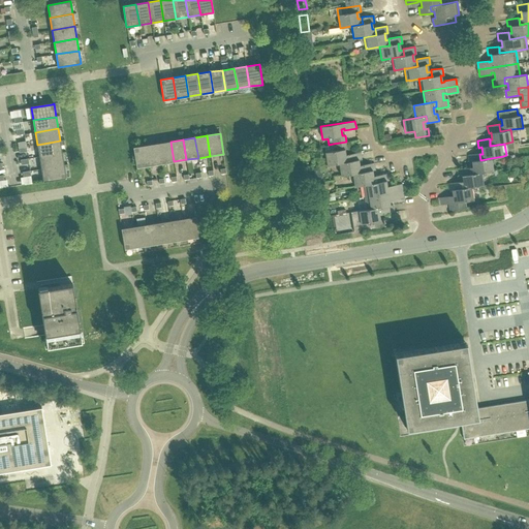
[(60,141),(37,145),(39,157),(62,153),(60,141)]
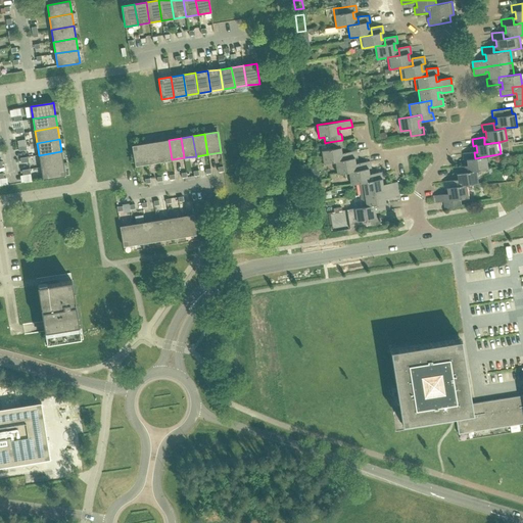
[(159,161),(172,159),(169,140),(156,142),(159,161)]
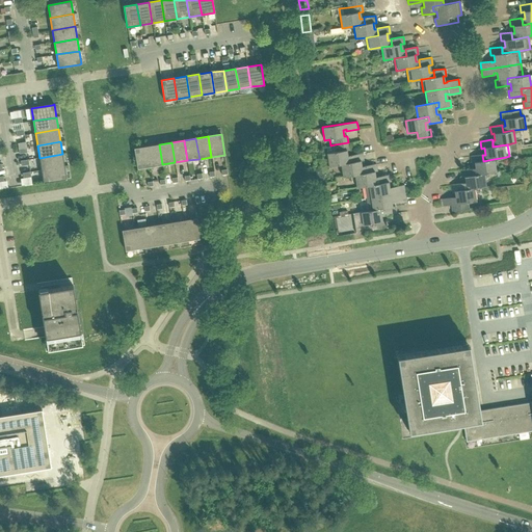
[(351,162),(350,157),(348,157),(346,150),(349,150),(348,142),(335,144),(330,145),(330,147),(326,147),(327,153),(326,153),(328,166),(341,164),(351,162)]
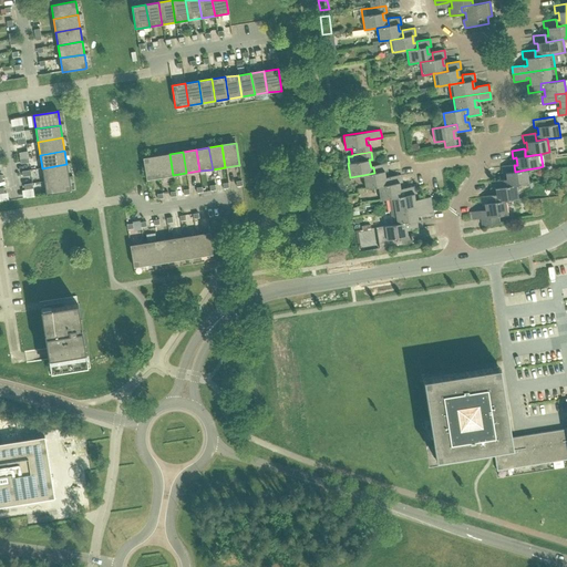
[(160,177),(173,175),(169,154),(156,155),(160,177)]
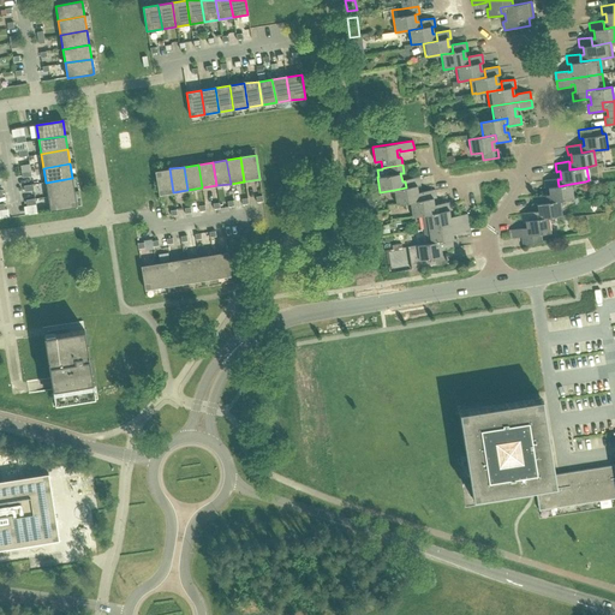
[(159,195),(173,192),(169,168),(155,171),(159,195)]
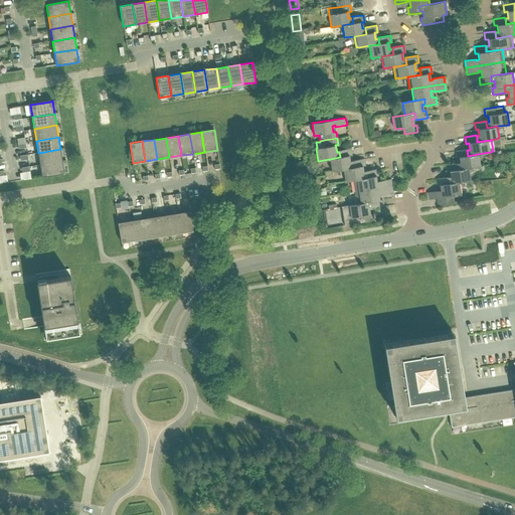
[(353,167),(352,162),(350,162),(349,156),(351,155),(350,148),(339,150),(339,152),(340,157),(330,159),(332,171),(343,169),(353,167)]
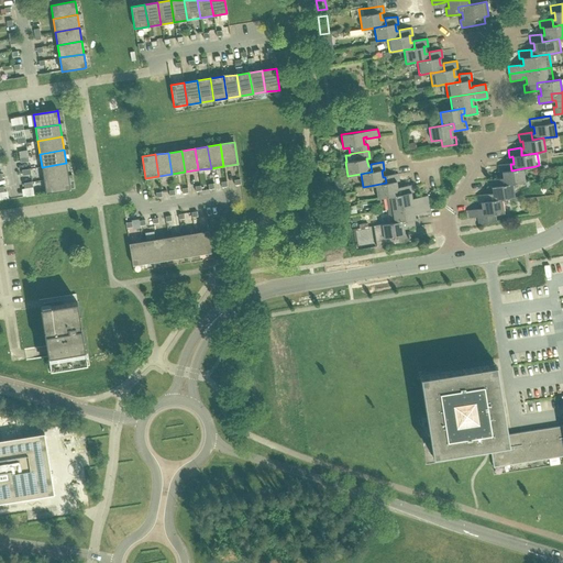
[(66,163),(42,167),(44,180),(68,176),(66,163)]
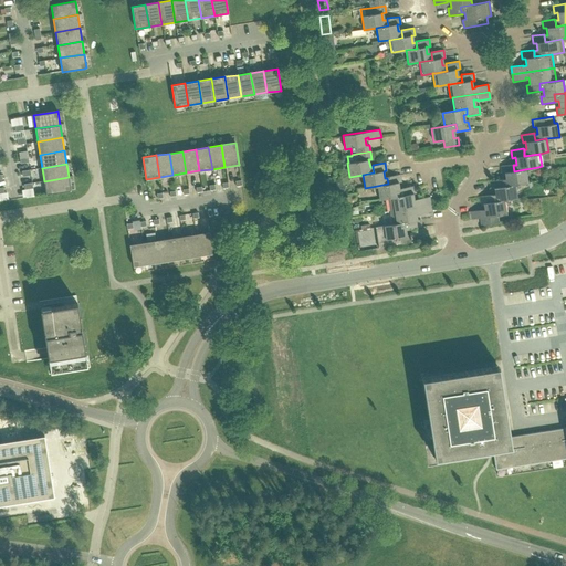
[(514,171),(513,165),(513,164),(501,166),(502,174),(505,173),(506,180),(503,180),(504,187),(515,185),(527,182),(525,169),(514,171)]
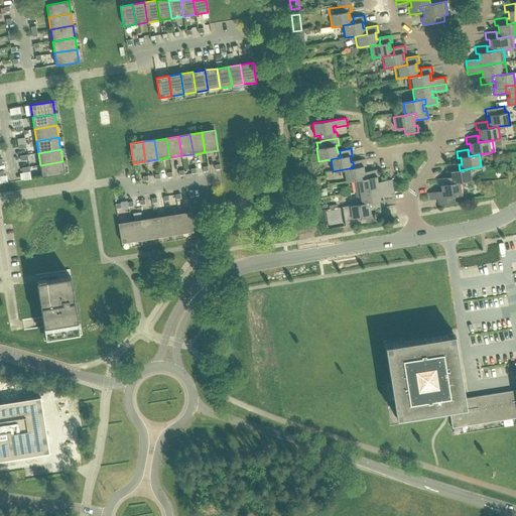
[(368,178),(367,172),(364,173),(363,166),(366,166),(365,159),(353,160),(353,162),(354,167),(344,169),(346,181),(353,180),(368,178)]
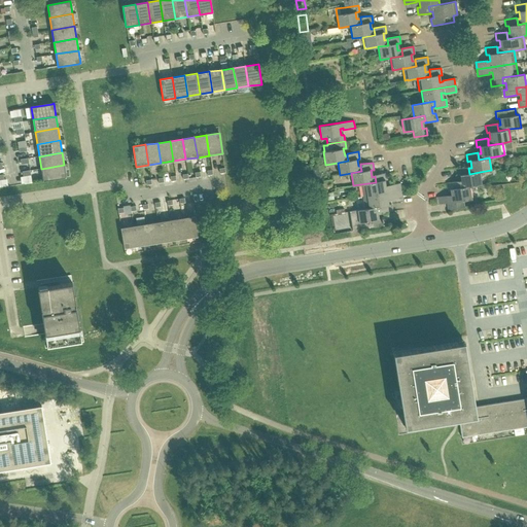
[(64,165),(41,169),(43,180),(43,181),(64,178),(66,177),(64,165)]
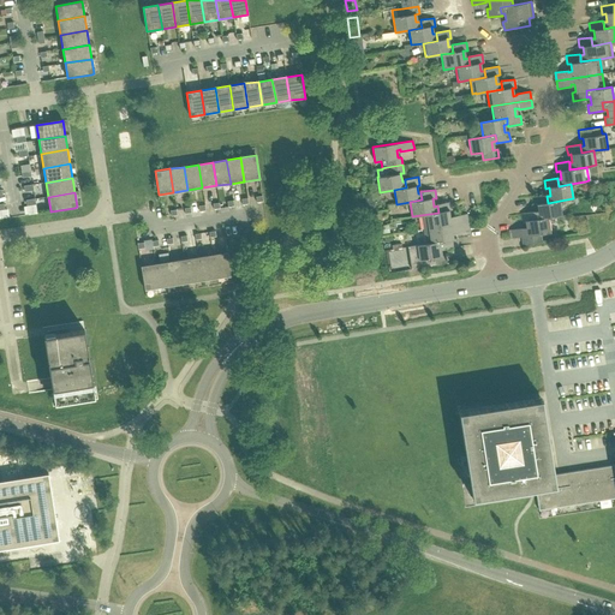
[(548,203),(547,196),(547,195),(532,197),(533,206),(538,204),(539,212),(535,213),(536,220),(548,218),(562,215),(560,201),(548,203)]
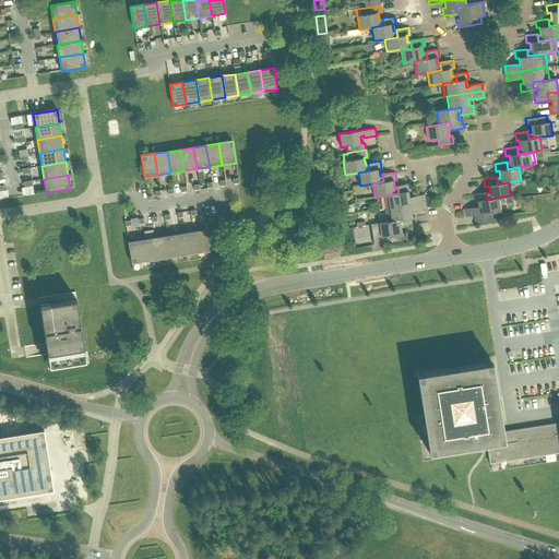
[(384,209),(426,202),(424,194),(412,197),(412,198),(408,199),(407,191),(411,191),(409,183),(397,186),(397,187),(399,193),(382,195),(384,209)]
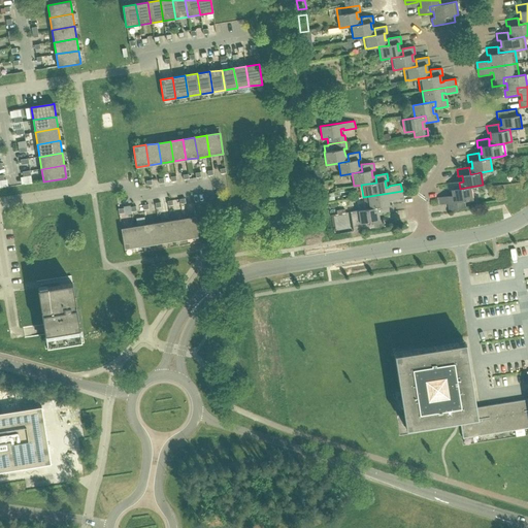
[(460,189),(459,183),(459,182),(448,183),(449,190),(452,190),(453,196),(450,197),(449,196),(437,197),(438,204),(448,203),(464,200),(472,199),(470,187),(460,189)]
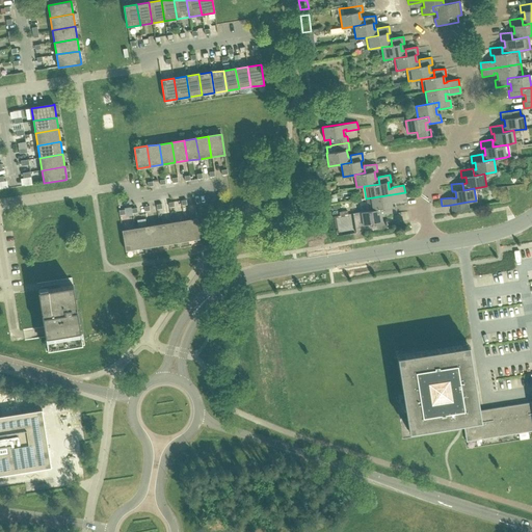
[(382,208),(383,214),(384,215),(396,213),(395,206),(392,207),(391,200),(394,200),(394,201),(406,200),(405,192),(366,198),(368,211),(382,208)]
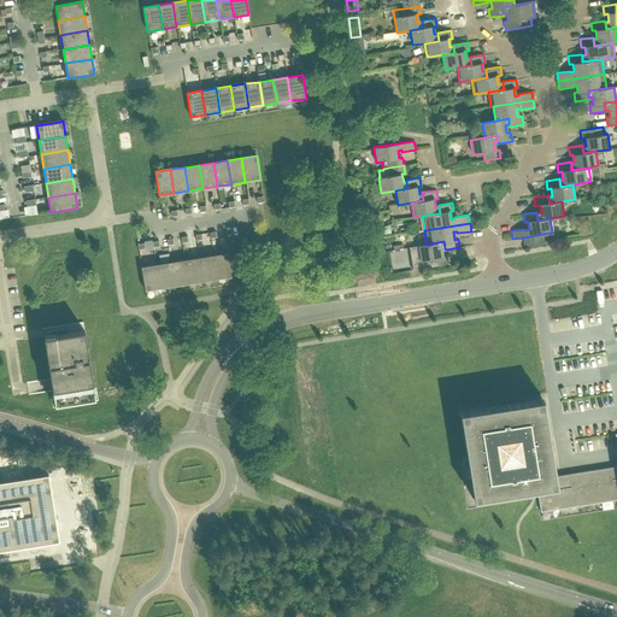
[(542,234),(523,238),(524,246),(544,242),(542,234)]
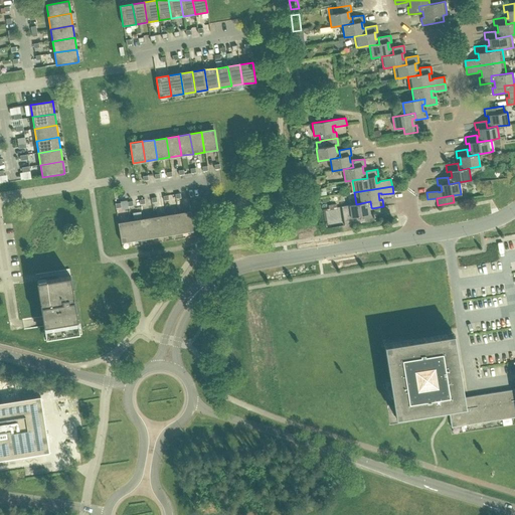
[(329,197),(321,198),(323,209),(331,208),(329,197)]
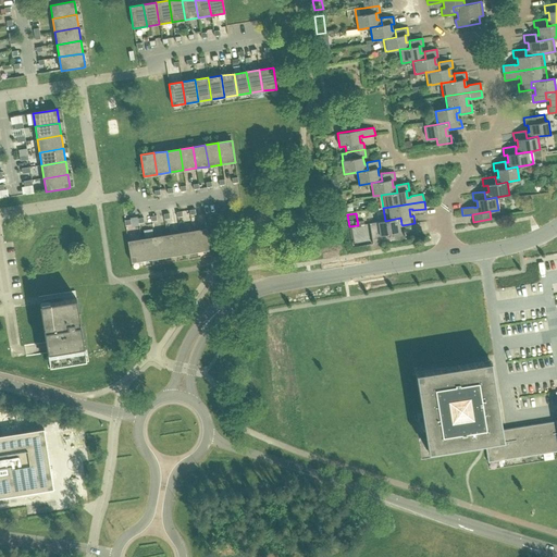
[(378,222),(369,223),(372,244),(405,239),(404,238),(403,231),(400,232),(399,224),(401,224),(400,218),(385,221),(378,222)]
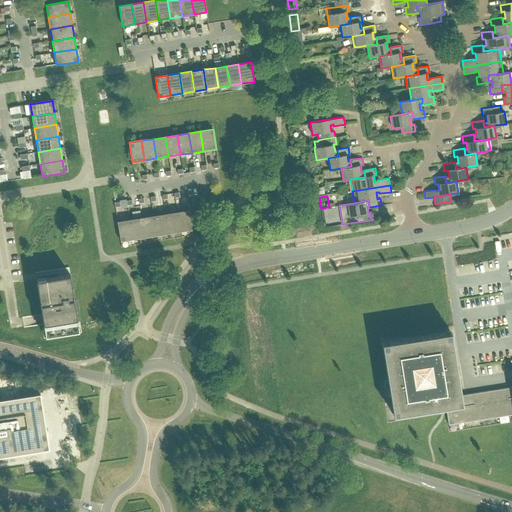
[(177,212),(180,231),(192,229),(189,210),(177,212)]
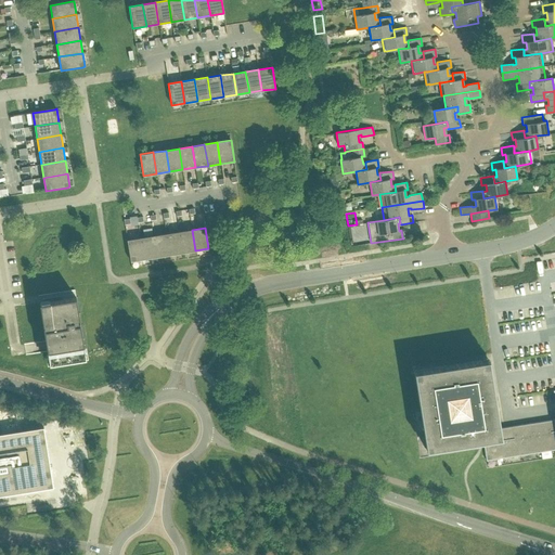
[(182,253),(195,250),(192,230),(179,232),(182,253)]
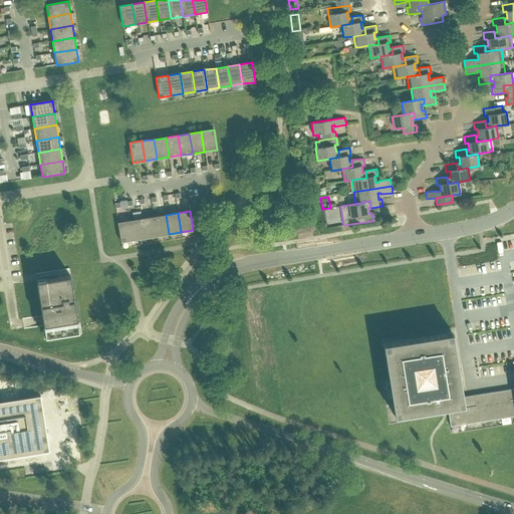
[(157,236),(169,234),(166,215),(154,216),(157,236)]
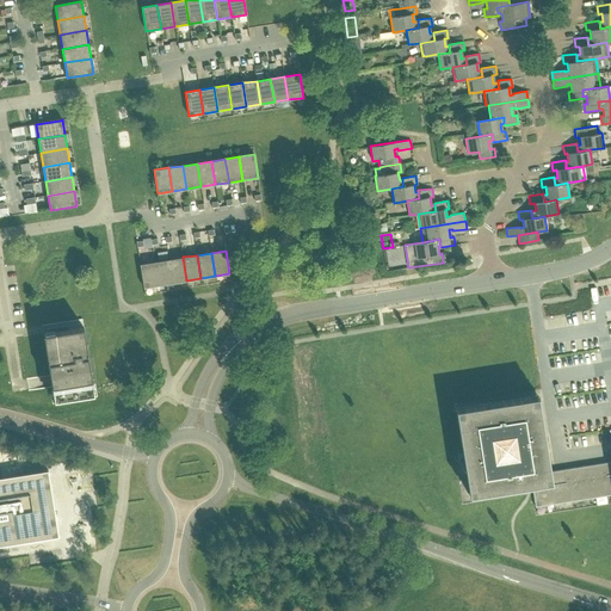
[(172,283),(186,281),(183,257),(168,259),(172,283)]
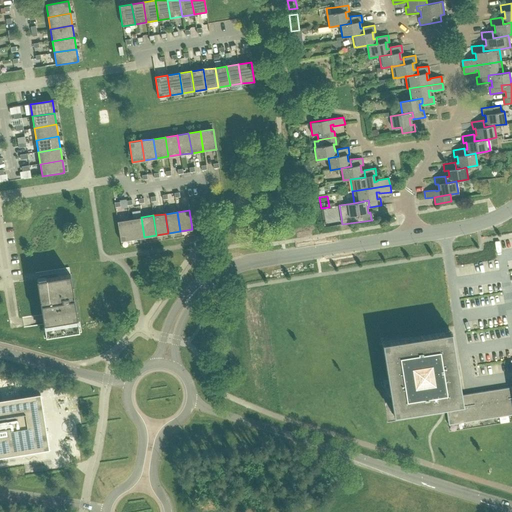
[(133,239),(144,237),(141,217),(129,219),(133,239)]
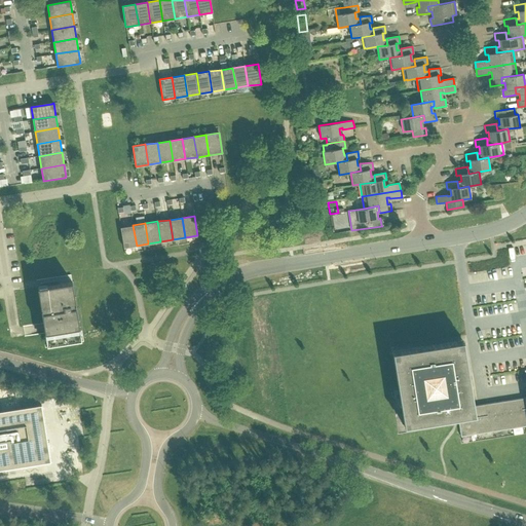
[(123,248),(137,246),(133,225),(120,227),(123,248)]
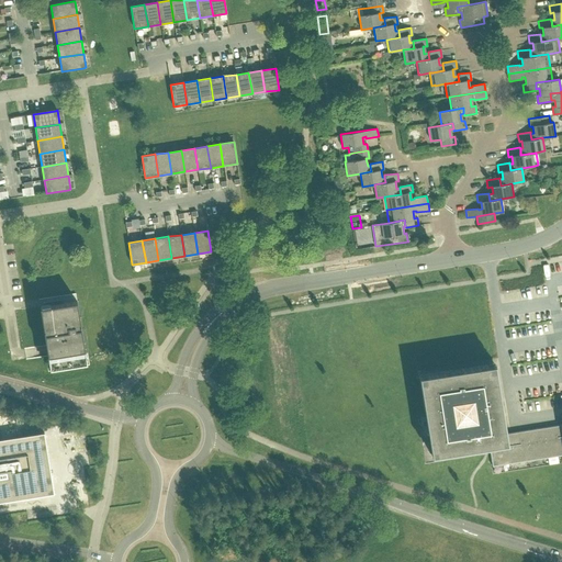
[(49,368),(87,362),(77,301),(40,306),(44,329),(46,345),(47,356),(49,368)]
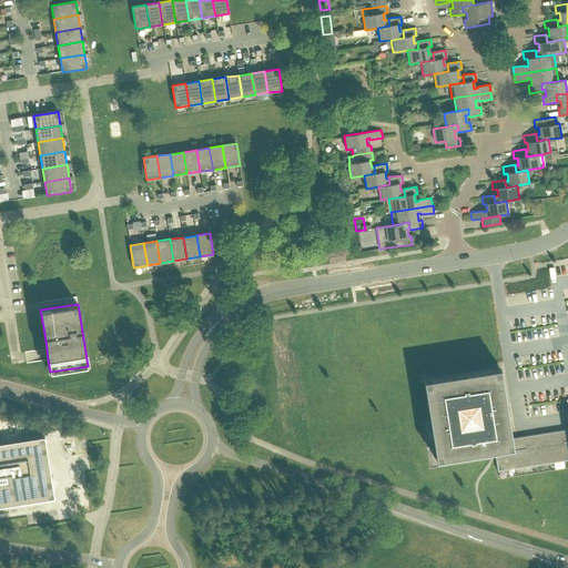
[(567,428),(511,438),(506,405),(503,405),(497,371),(457,377),(457,374),(423,379),(429,418),(429,419),(436,460),(487,452),(492,452),(494,450),(497,472),(498,472),(567,459),(567,428)]
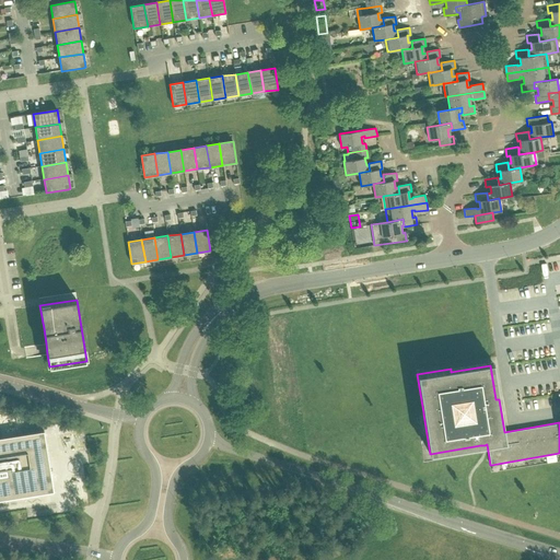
[(0,438),(0,500),(54,491),(44,431),(0,438)]
